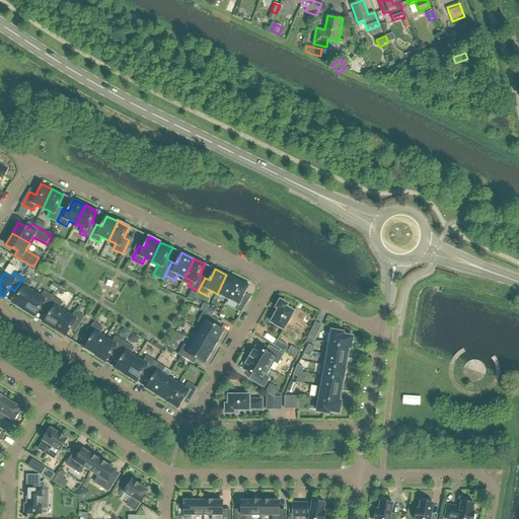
[(226,275),(217,294),(228,299),(237,280),(226,275)]
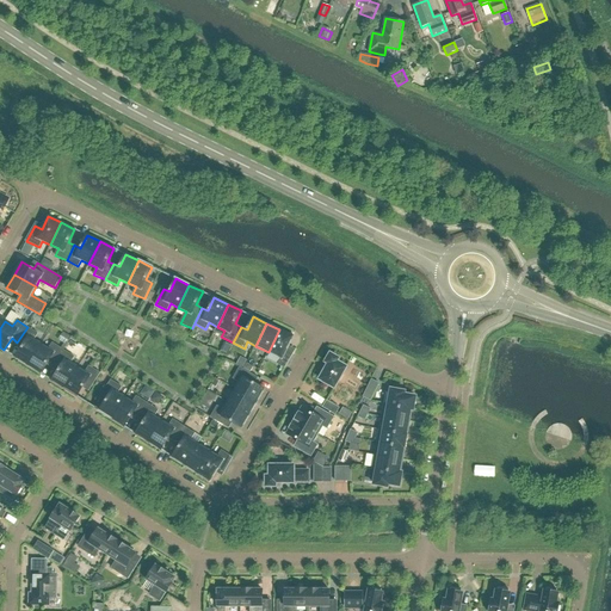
[(29,365),(42,345),(35,340),(38,334),(28,327),(17,343),(23,346),(16,357),(29,365)]
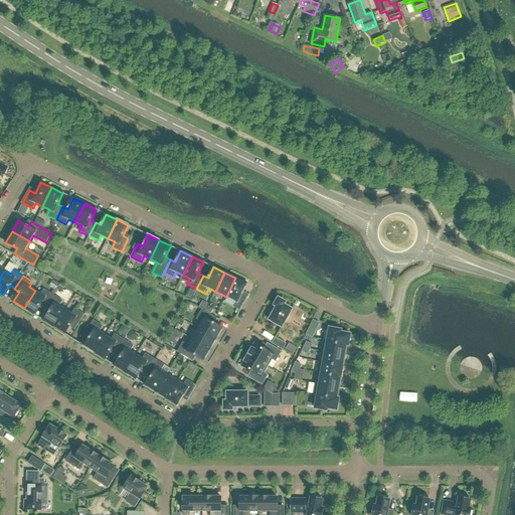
[(235,278),(226,297),(237,302),(234,307),(241,311),(247,297),(241,294),(246,284),(235,278)]
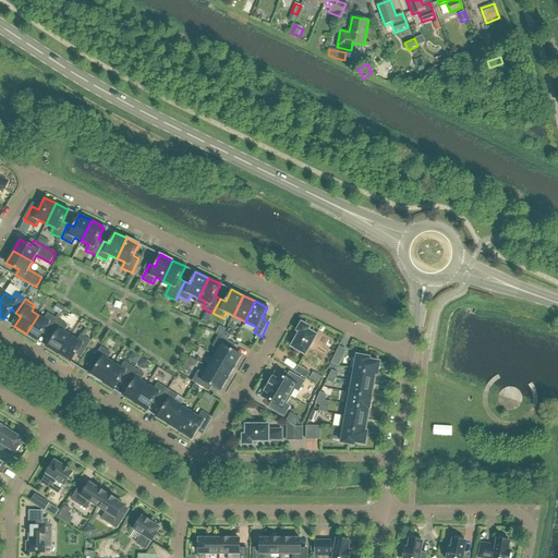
[(49,334),(58,319),(48,313),(45,319),(38,315),(26,334),(37,341),(44,330),(49,334)]
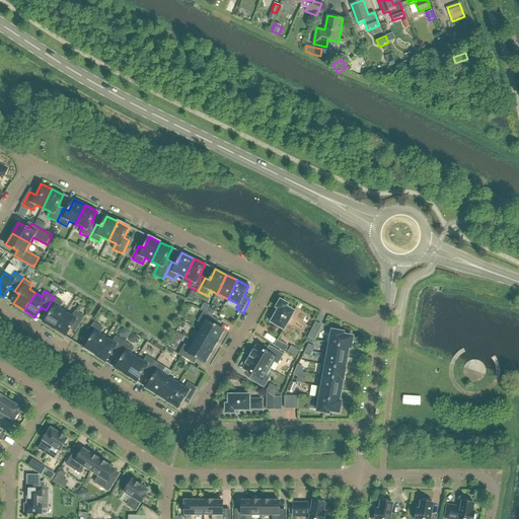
[(55,330),(66,312),(60,308),(63,303),(54,297),(46,310),(51,313),(44,323),(55,330)]
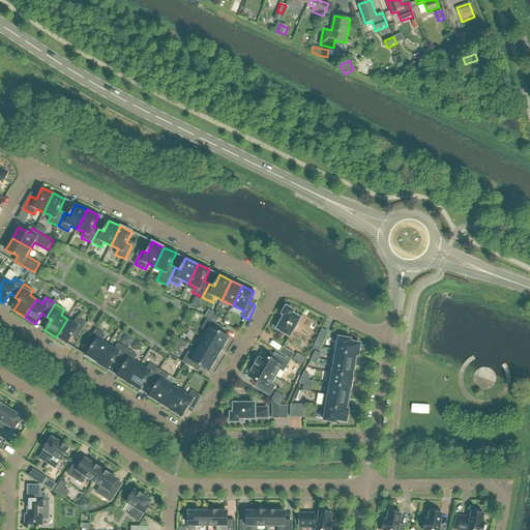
[(289,308),(287,306),(283,314),(285,316),(277,329),(290,336),(300,318),(292,314),(294,311),(293,311),(290,308),(289,308)]
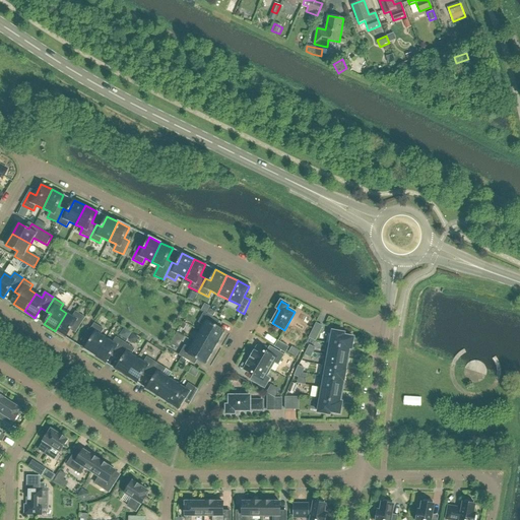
[(66,313),(55,331),(65,337),(72,327),(77,330),(85,318),(76,312),(72,317),(66,313)]
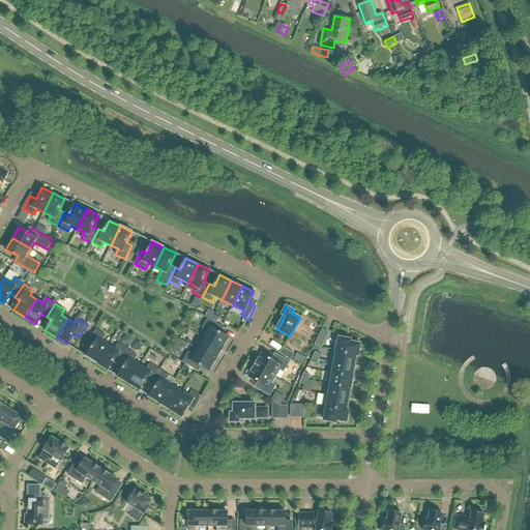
[(204,339),(223,349),(229,337),(218,331),(222,326),(208,319),(202,328),(208,331),(204,339)]
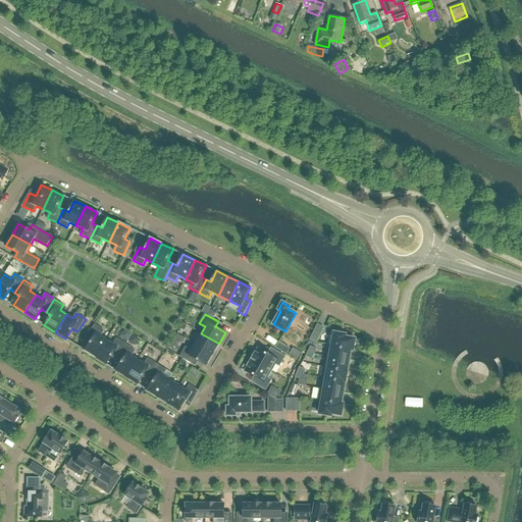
[(96,358),(107,340),(101,335),(104,330),(95,324),(87,337),(92,341),(85,351),(96,358)]
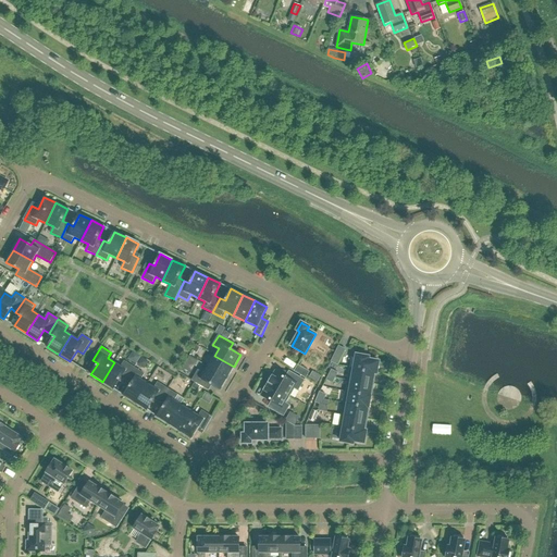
[(337,364),(345,349),(338,346),(331,361),(337,364)]
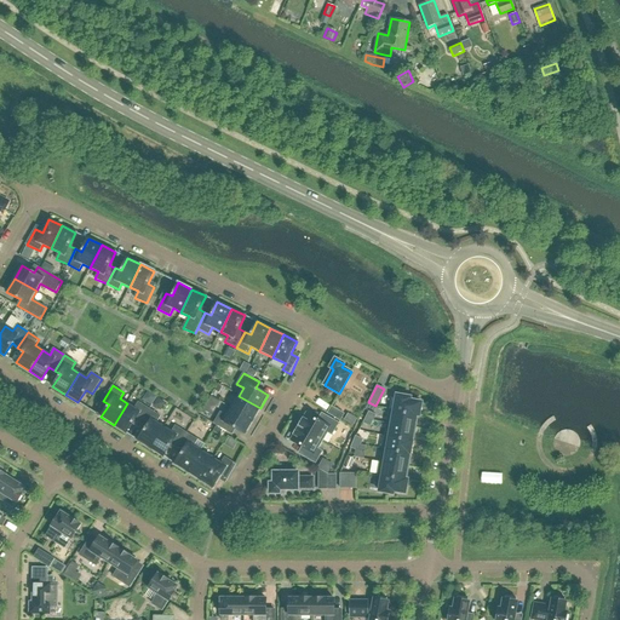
[(40,386),(35,394),(62,409),(67,402),(40,386)]
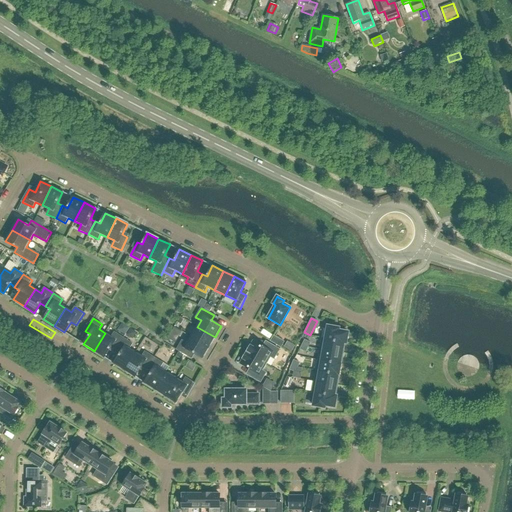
[(298,338),(304,326),(293,321),(288,333),(298,338)]
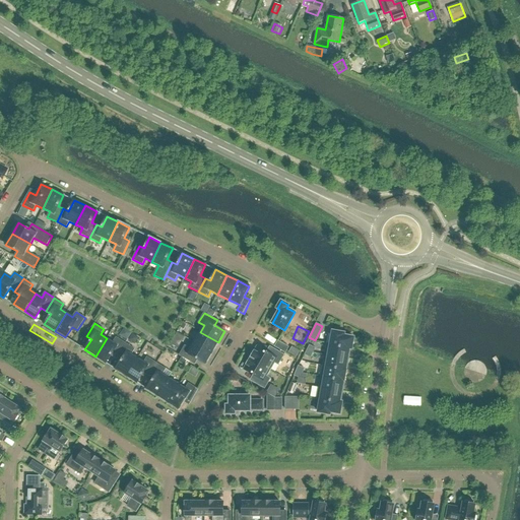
[(327,344),(351,348),(353,337),(344,335),(344,333),(333,331),(330,344),(327,343),(327,344)]
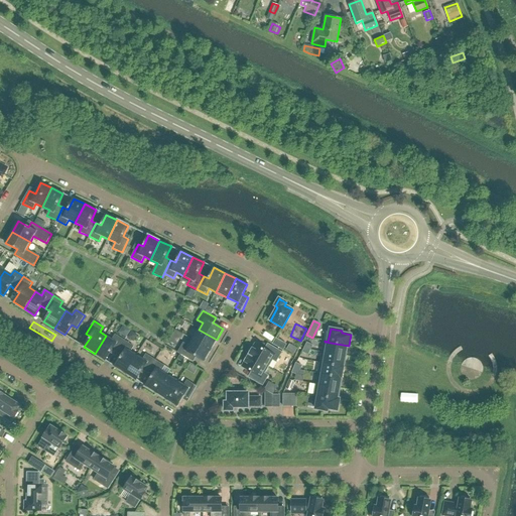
[(211,351),(217,340),(199,330),(192,340),(211,351)]
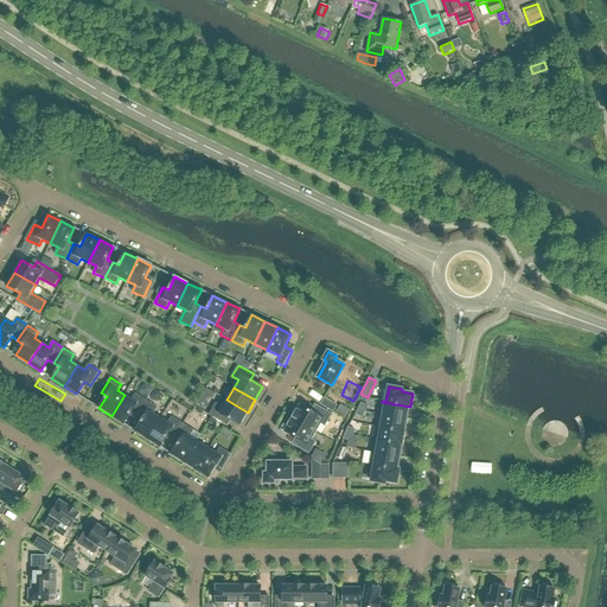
[(136,416),(146,401),(135,394),(132,400),(125,395),(112,416),(123,425),(132,413),(136,416)]
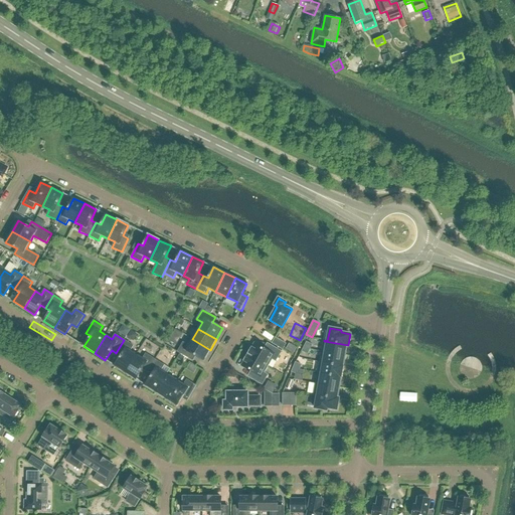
[(283,349),(286,344),(276,338),(272,343),(283,349)]
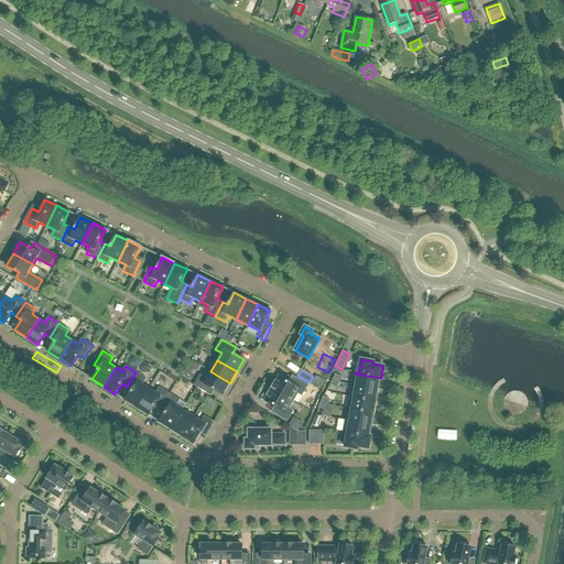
[(224,394),(230,383),(210,371),(206,378),(201,375),(194,386),(208,393),(212,388),(224,394)]
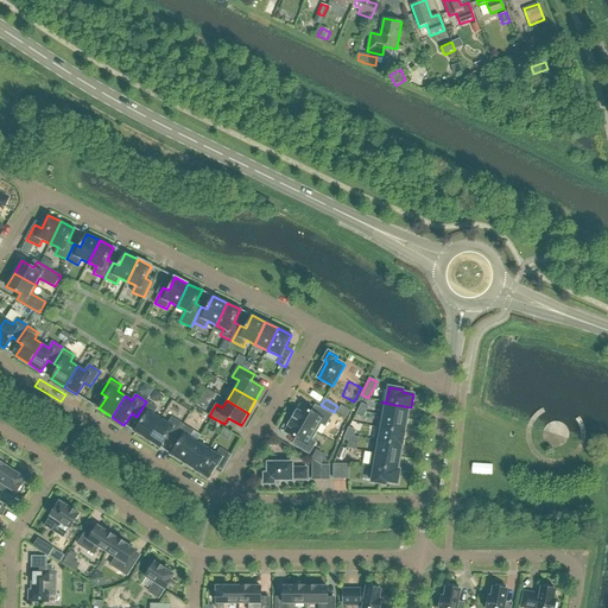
[(147,439),(160,419),(153,415),(158,409),(146,401),(137,417),(143,420),(135,432),(147,439)]
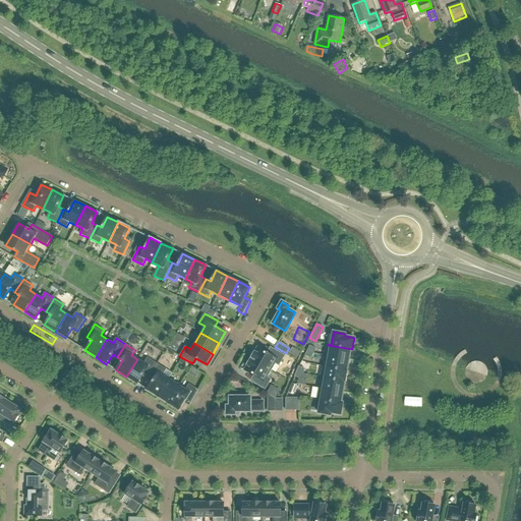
[(326,355),(349,360),(351,353),(349,353),(350,349),(352,350),(352,349),(328,345),(326,355)]
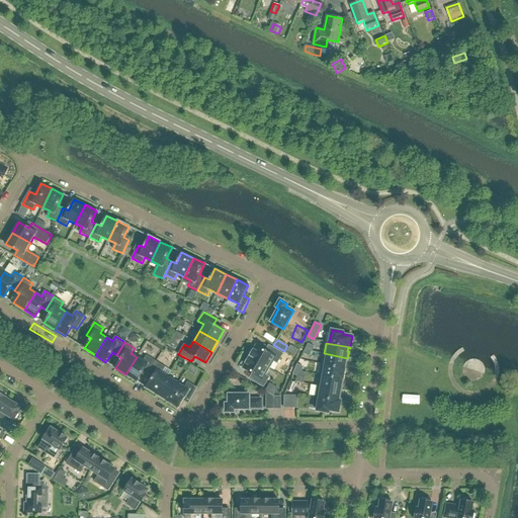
[(249,356),(269,367),(273,361),(277,363),(283,353),(272,347),(269,353),(257,345),(254,350),(253,349),(253,350),(252,350),(249,355),(249,356)]
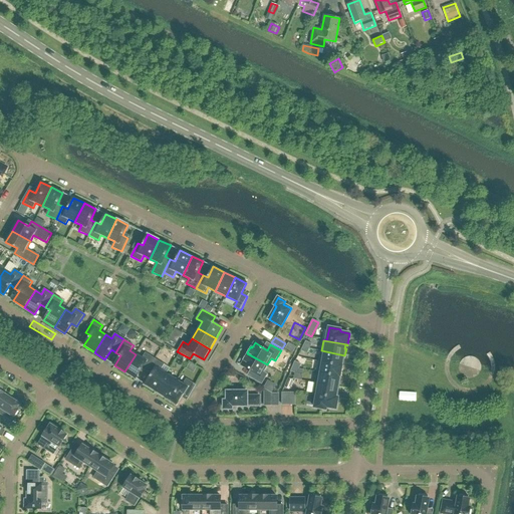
[(288,342),(285,348),(292,352),(296,346),(288,342)]
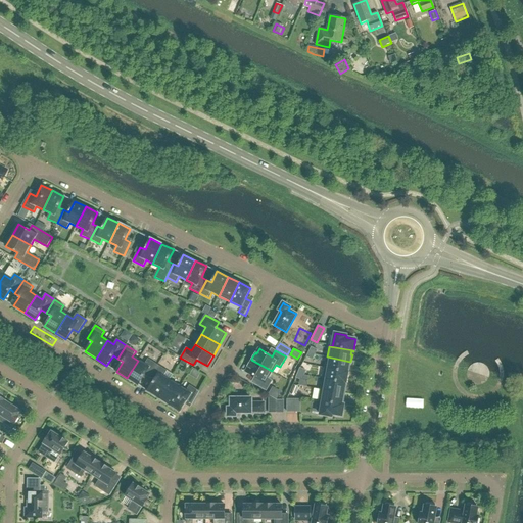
[(325,368),(347,372),(348,368),(349,368),(350,362),(327,357),(325,368)]
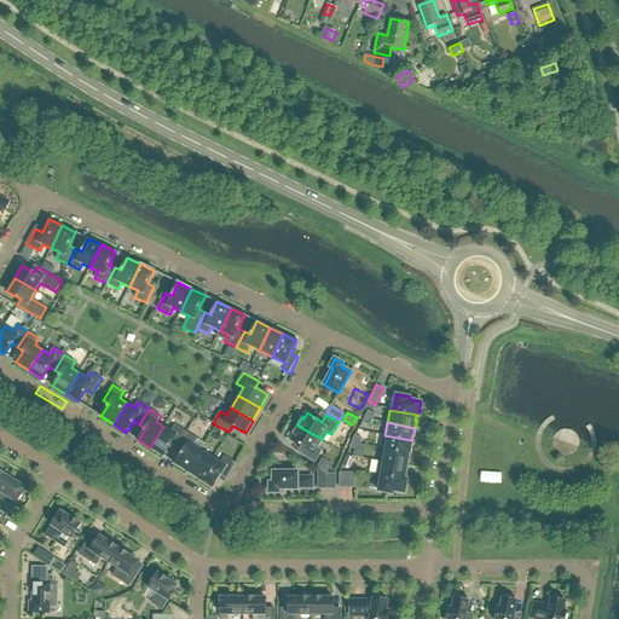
[(177,447),(186,432),(175,426),(172,432),(163,427),(150,447),(163,456),(171,444),(177,447)]
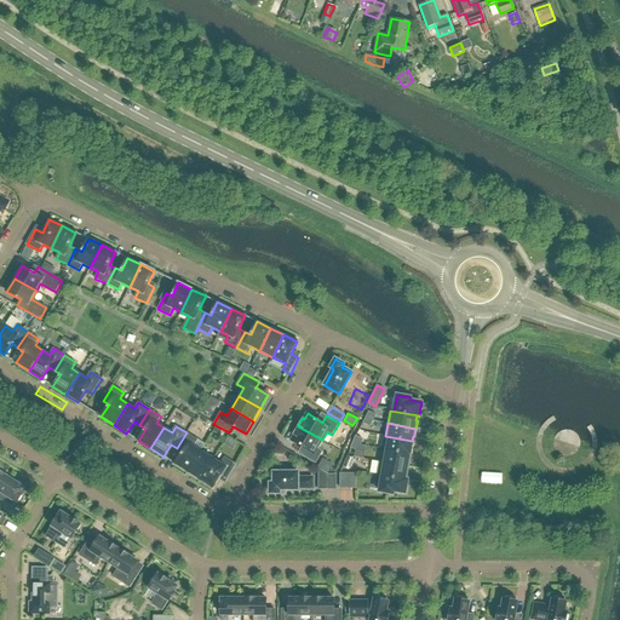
[(317,448),(322,440),(298,426),(297,426),(293,434),(293,435),(294,436),(292,441),(306,449),(303,455),(315,463),(322,452),(317,448)]
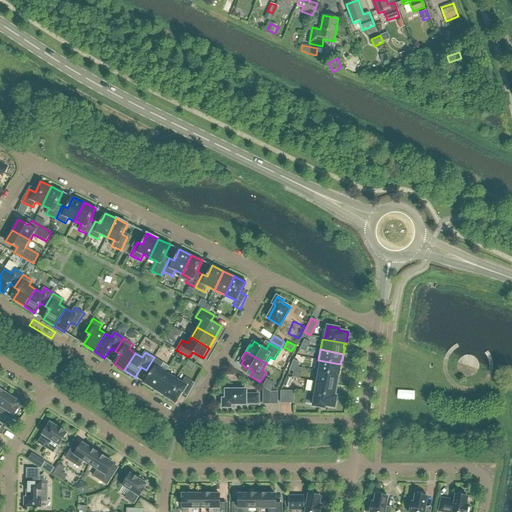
[(155,390),(166,372),(160,368),(163,363),(154,357),(146,370),(151,373),(144,383),(155,390)]
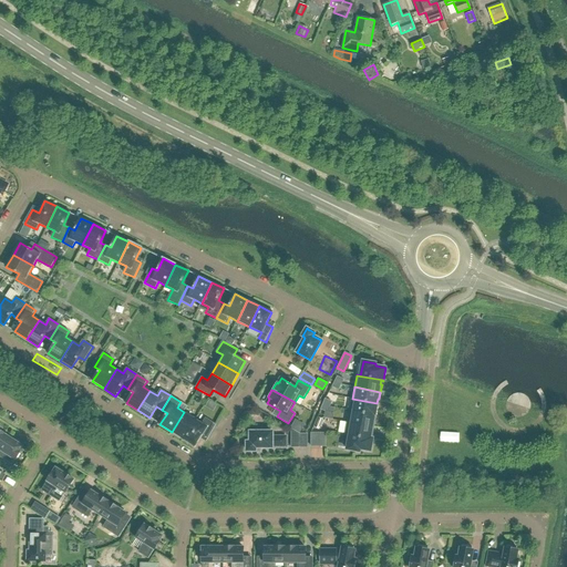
[(350,411),(374,415),(377,403),(352,399),(350,411)]
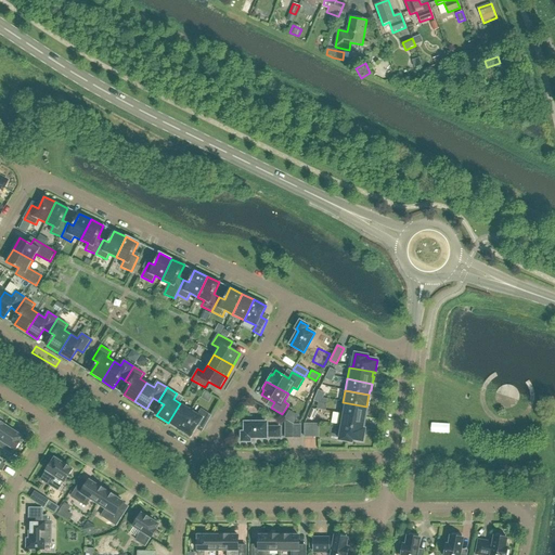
[(305,403),(306,396),(298,395),(296,405),(299,407),(298,414),(308,415),(309,404),(305,403)]
